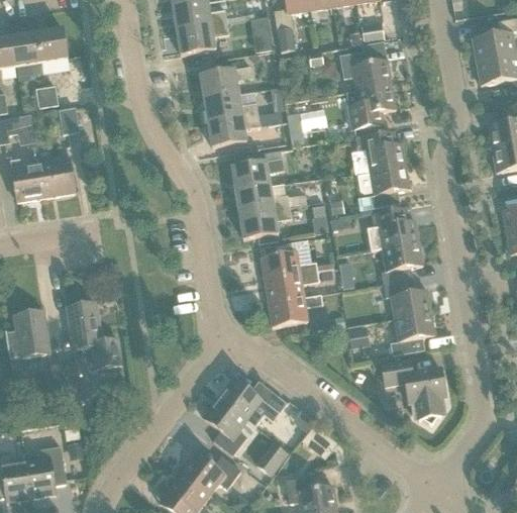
[(285,0),(287,13),(310,9),(308,0),(285,0)]
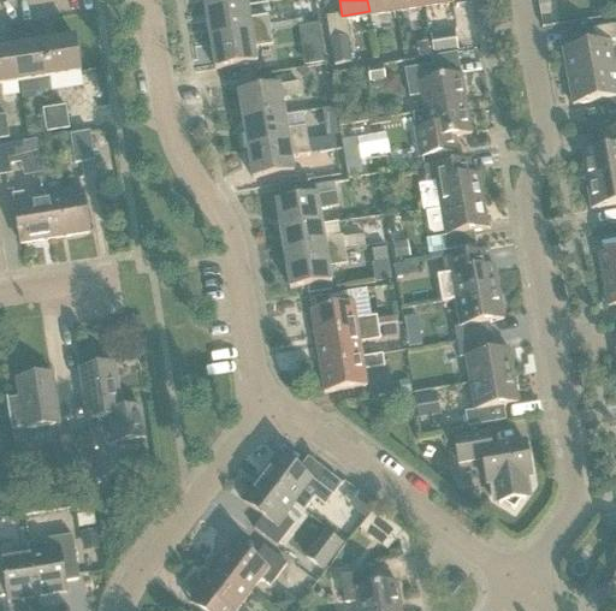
[(367,0),(369,11),(397,7),(396,0),(367,0)]
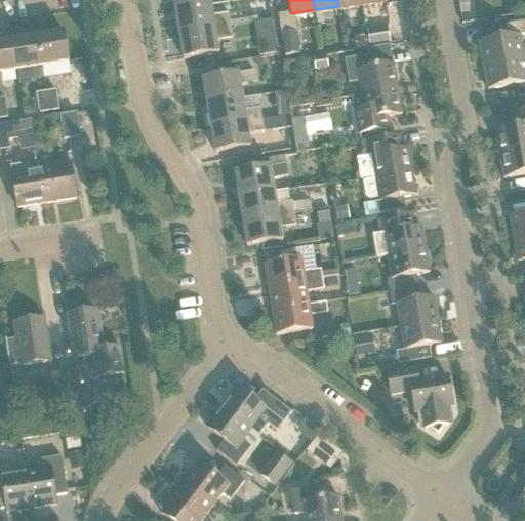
[(210,1),(175,7),(179,31),(230,23),(228,11),(212,13),(210,1)]
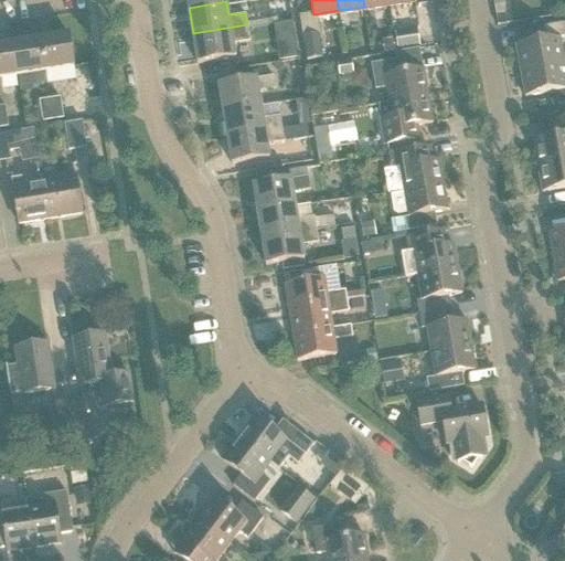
[(520,67),(563,60),(558,34),(564,33),(564,19),(543,23),(545,35),(515,41),(520,67)]
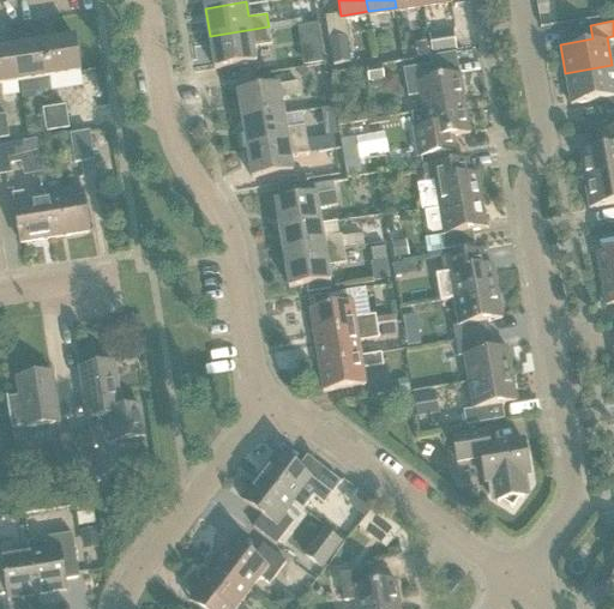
[(269,26),(210,36),(215,66),(254,59),(252,43),(271,41),(269,26)]
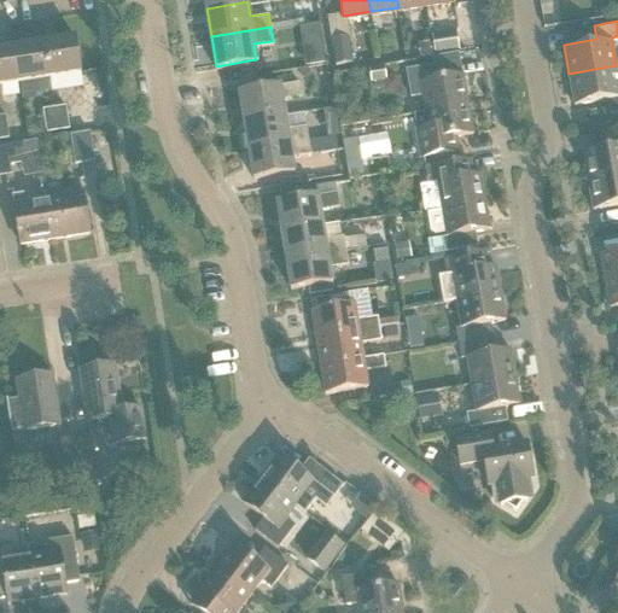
[(455,28),(431,31),(435,50),(459,46),(455,28)]
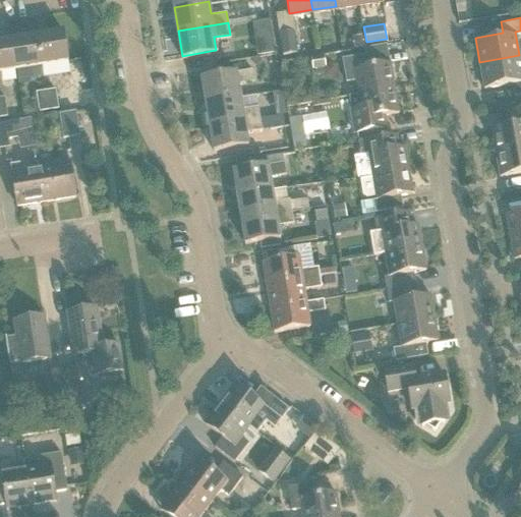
[(298,48),(294,26),(278,30),(282,51),(298,48)]
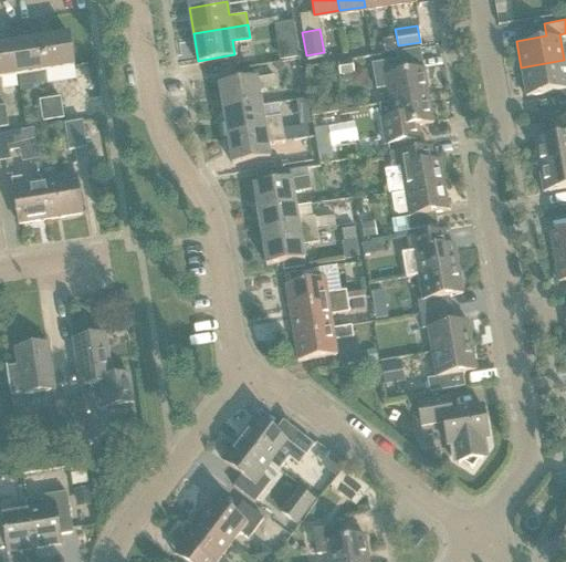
[(69,31),(41,35),(46,70),(74,65),(69,31)]
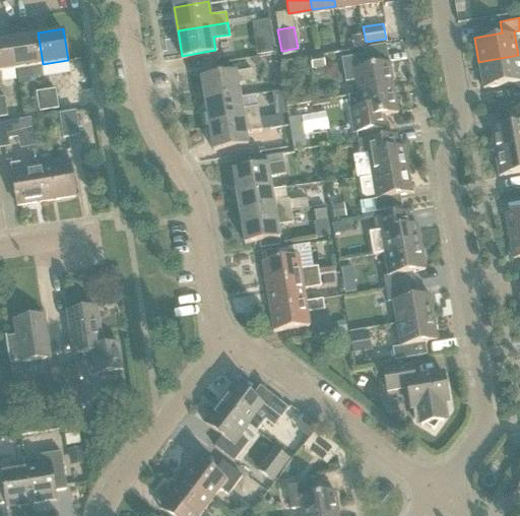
[(18,77),(44,73),(43,64),(38,33),(12,37),(17,68),(18,77)]
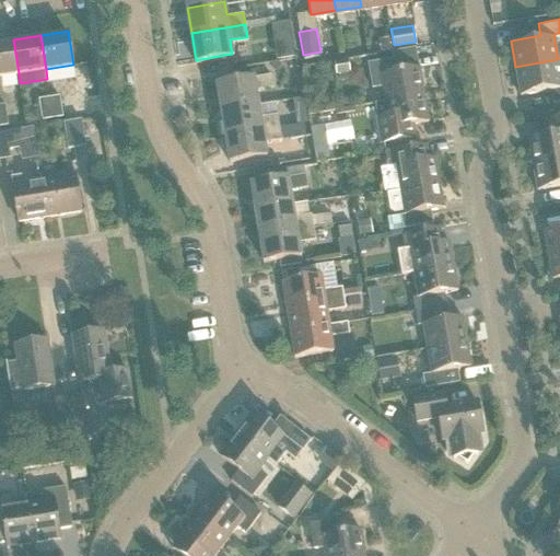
[(378,38),(380,48),(392,47),(389,36),(378,38)]
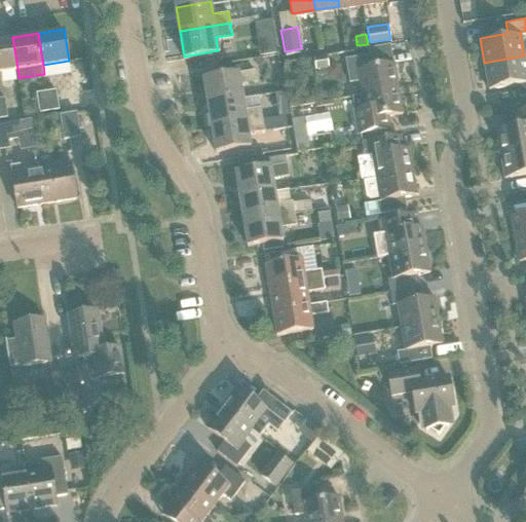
[(0,71),(17,69),(12,37),(0,38),(0,71)]
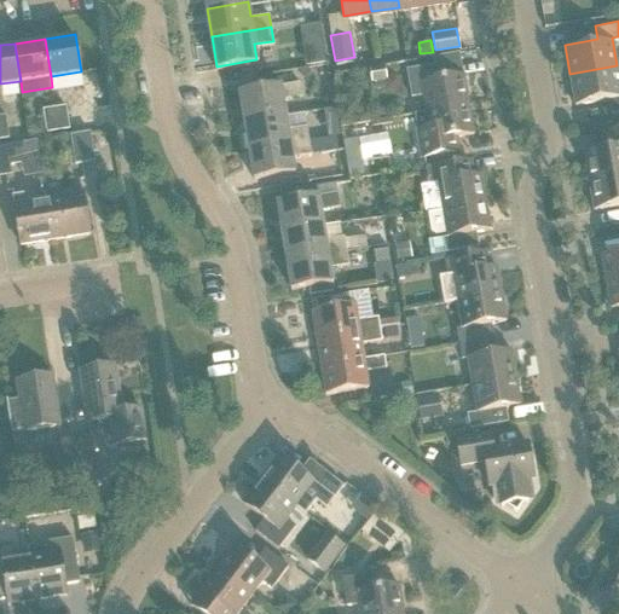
[(424,109),(469,100),(463,71),(462,71),(460,51),(433,56),(433,62),(406,65),(411,94),(422,92),(424,109)]
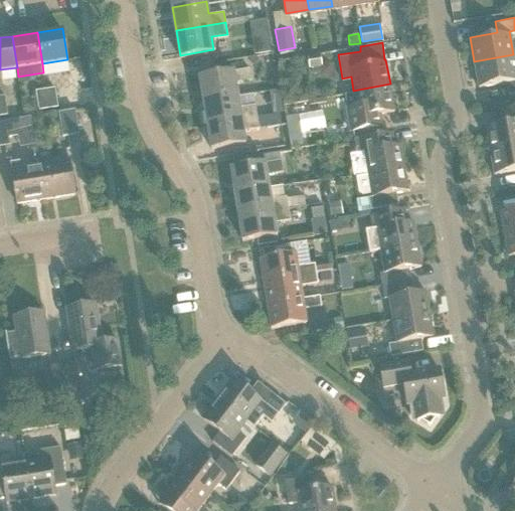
[(514,62),(513,54),(474,61),(479,84),(505,80),(508,93),(514,91),(514,62)]
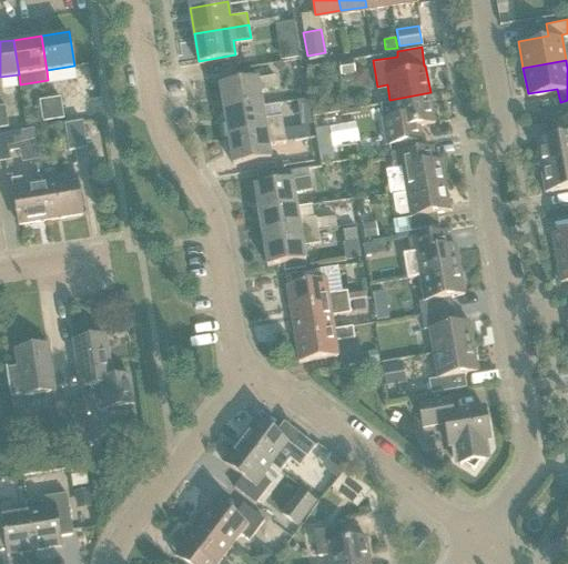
[(224,109),(262,102),(260,89),(277,86),(275,73),(257,76),(220,82),(224,109)]
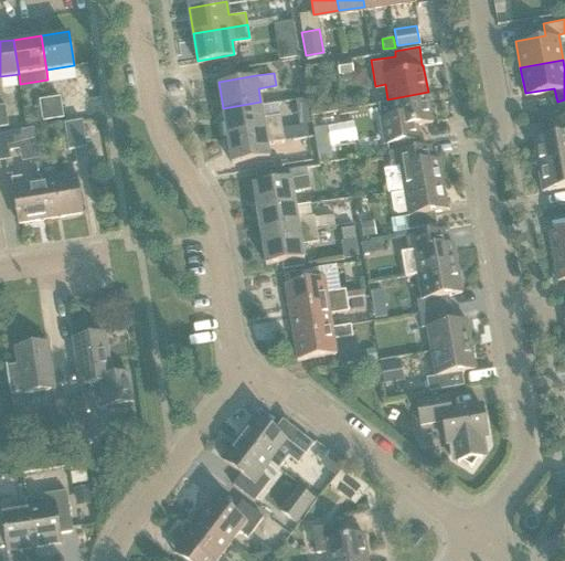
[(387,99),(377,101),(384,141),(416,136),(414,123),(433,119),(428,92),(387,99)]
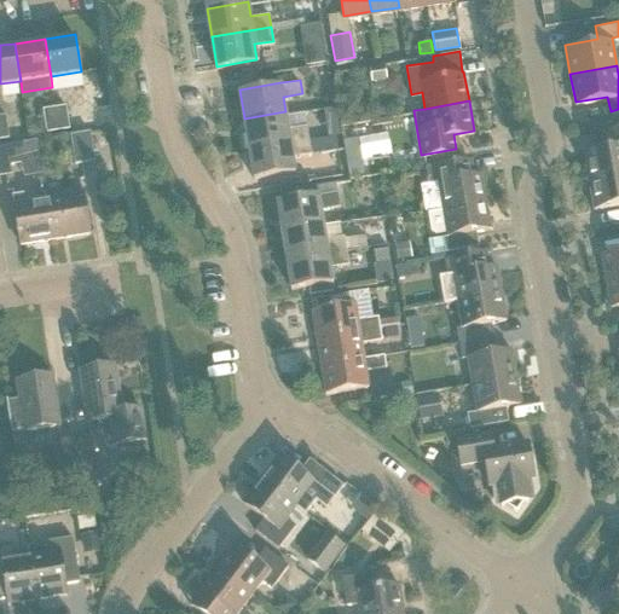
[(55,104),(58,127),(70,126),(67,103),(55,104)]
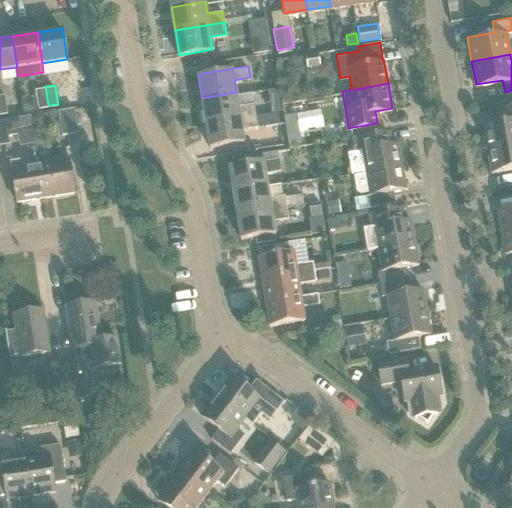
[(48,105),(45,86),(35,87),(38,107),(48,105)]
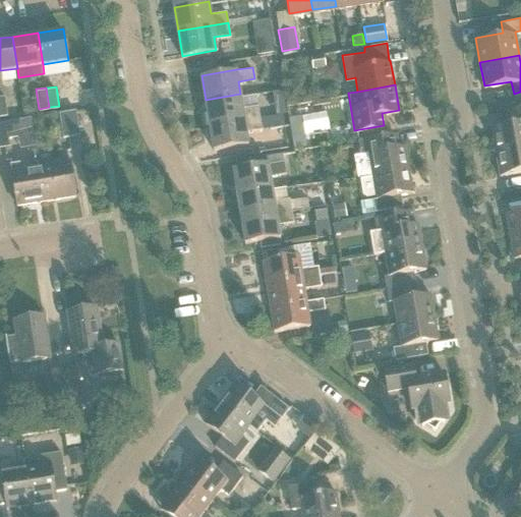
[(206,100),(210,124),(259,116),(257,104),(242,106),(240,94),(206,100)]
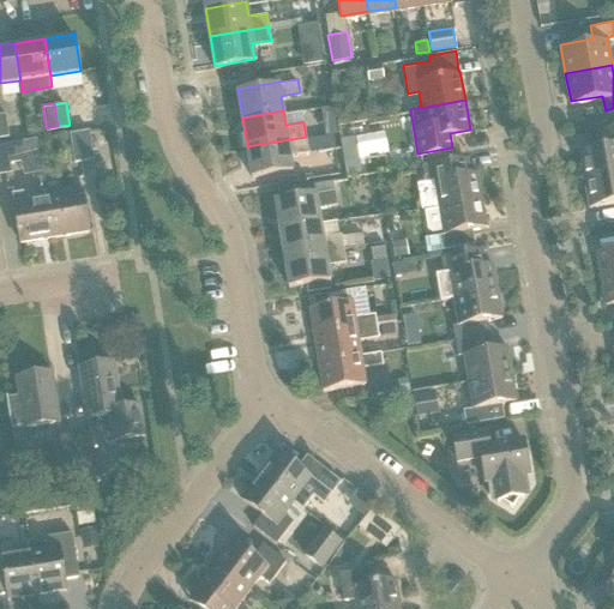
[(95,156),(89,127),(70,131),(74,160),(95,156)]
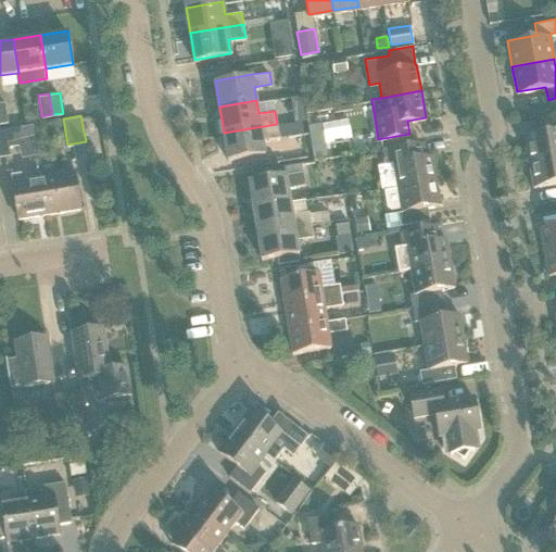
[(529,161),(555,155),(555,116),(552,117),(554,129),(525,135),(529,161)]
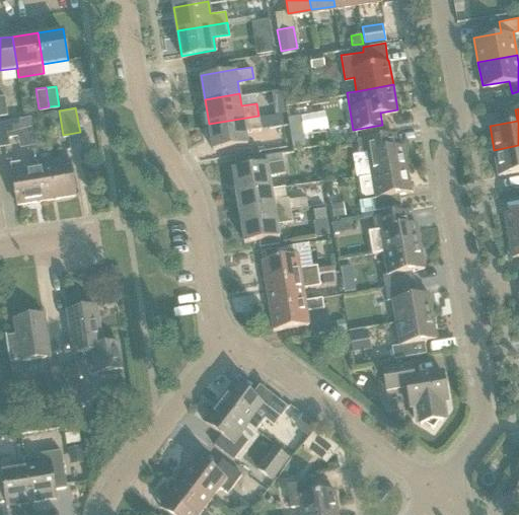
[(282,112),(258,116),(209,124),(213,148),(246,142),(244,130),(284,123),(282,112)]
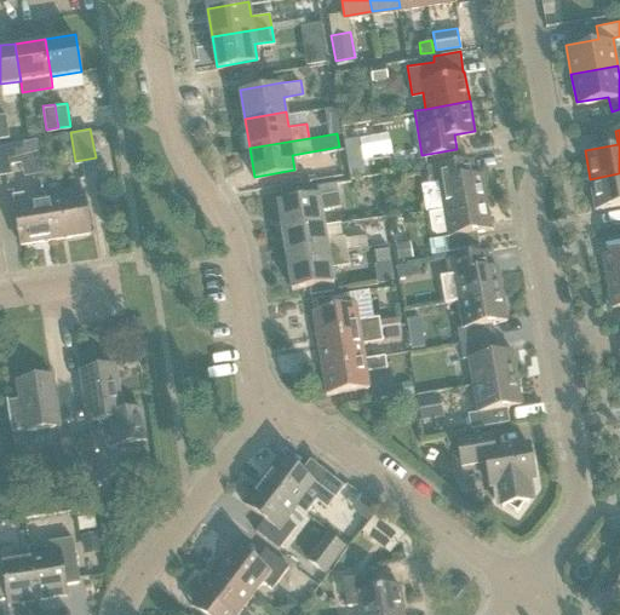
[(0,142),(0,172),(12,171),(11,161),(40,156),(38,137),(0,142)]
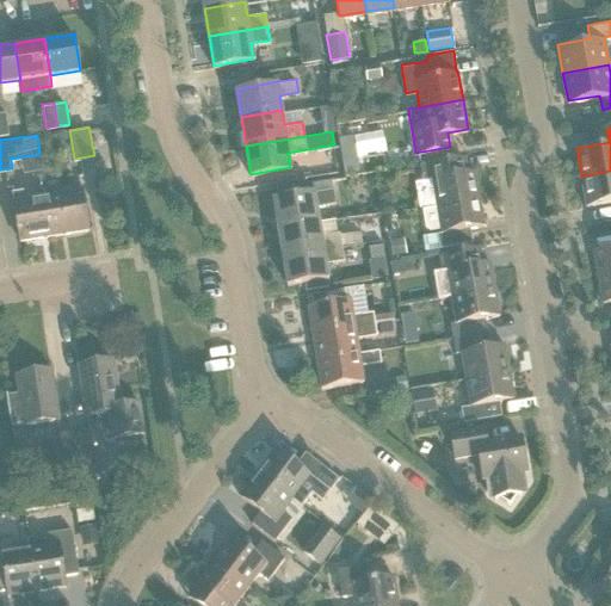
[(437,204),(479,197),(474,169),(461,172),(458,158),(420,164),(423,179),(432,177),(437,204)]
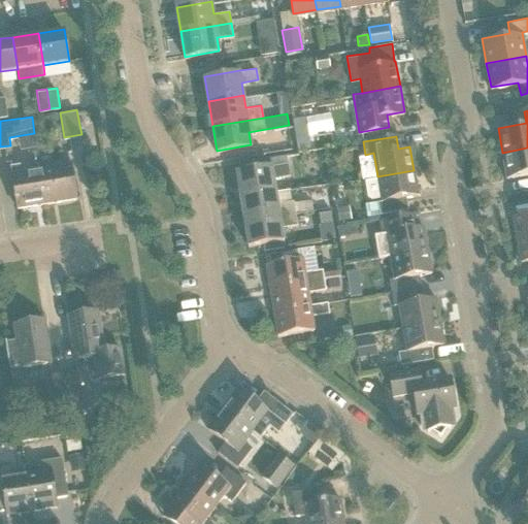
[(527,148),(502,153),(506,176),(527,172),(527,148)]
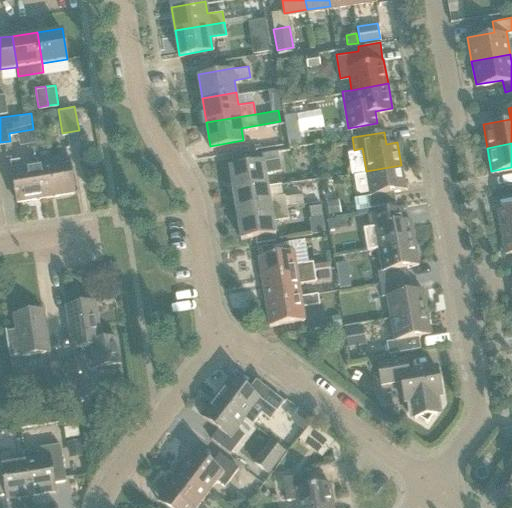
[(17,200),(46,195),(40,162),(24,165),(22,157),(10,159),(17,200)]
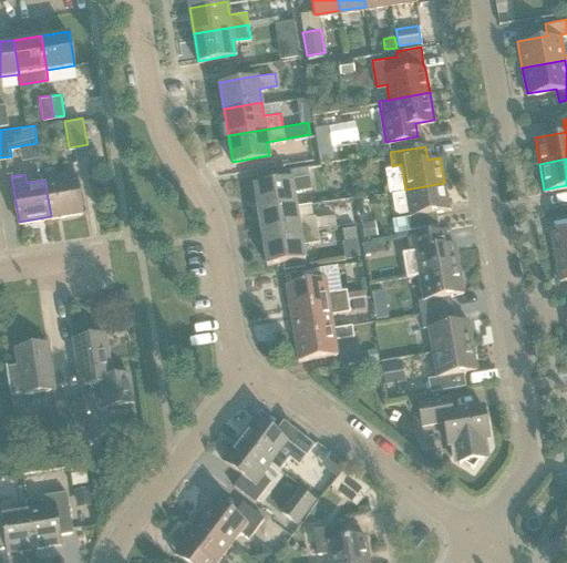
[(75,174),(44,180),(51,216),(82,211),(75,174)]
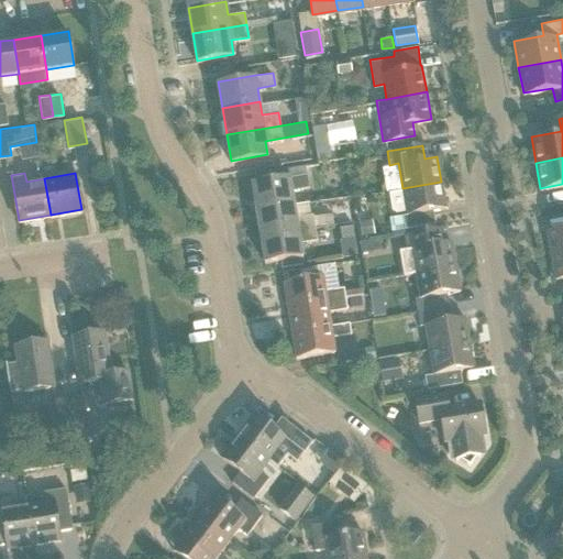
[(256,208),(294,203),(291,188),(309,186),(307,173),(289,175),(252,182),(256,208)]
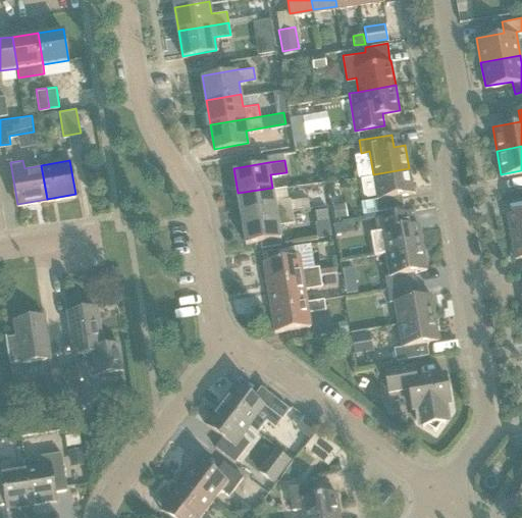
[(404,206),(402,194),(413,192),(409,168),(373,174),(361,176),(364,193),(368,196),(377,194),(379,210),(404,206)]
